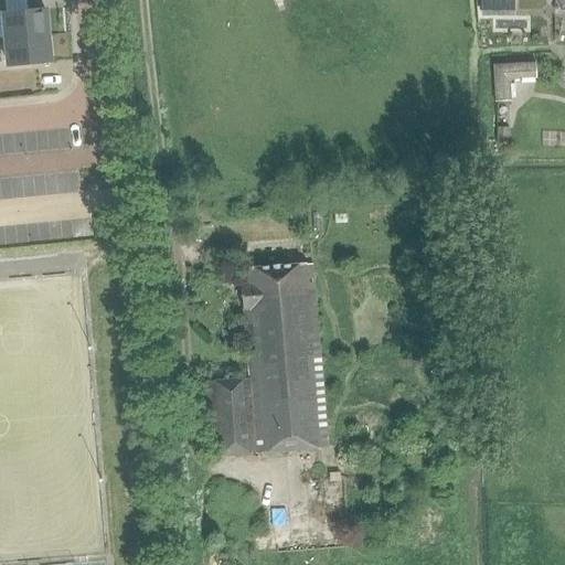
[(516,14),(515,0),(482,0),(483,16),(516,14)]
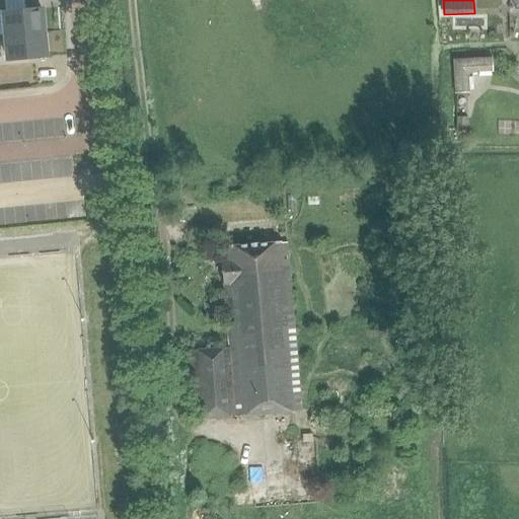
[(44,33),(42,9),(3,12),(5,36),(44,33)]
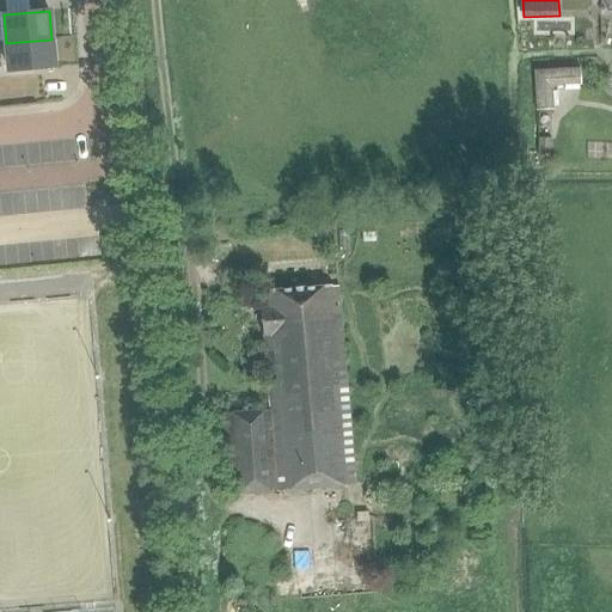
[(54,67),(51,40),(6,43),(8,71),(54,67)]
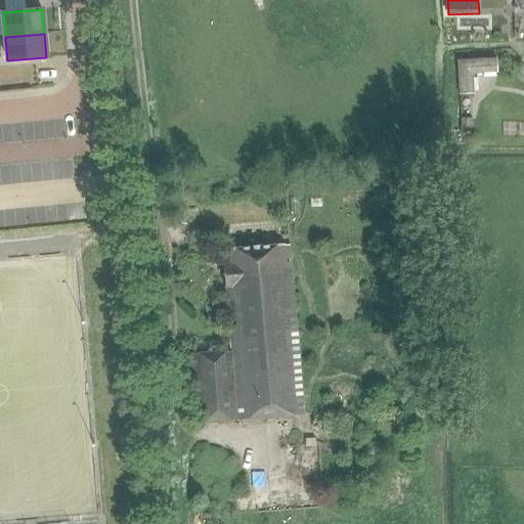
[(495,58),(456,60),(459,95),(474,94),(473,77),(475,74),(496,73),(495,58)]
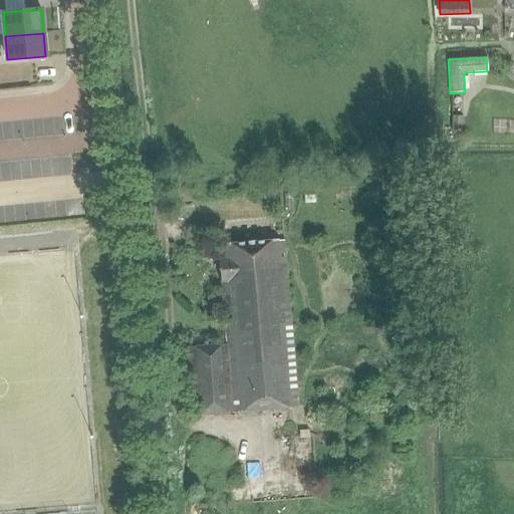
[(193,416),(297,407),(284,242),(256,244),(256,243),(246,244),(227,246),(227,247),(219,247),(227,343),(187,346),(193,416)]
